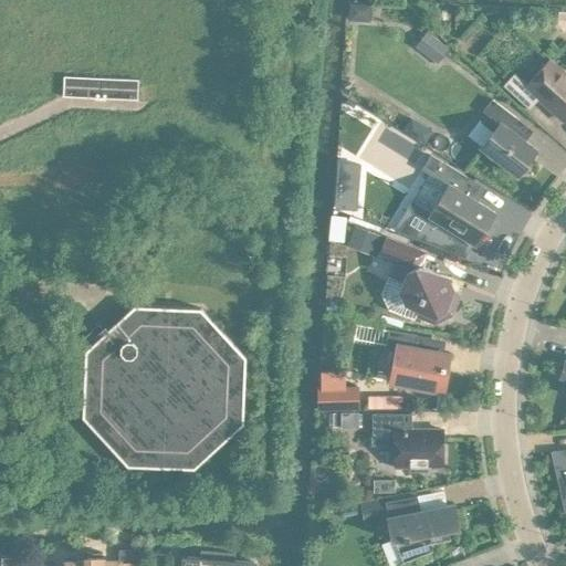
[(427,32),(416,46),(437,63),(448,49),(427,32)]
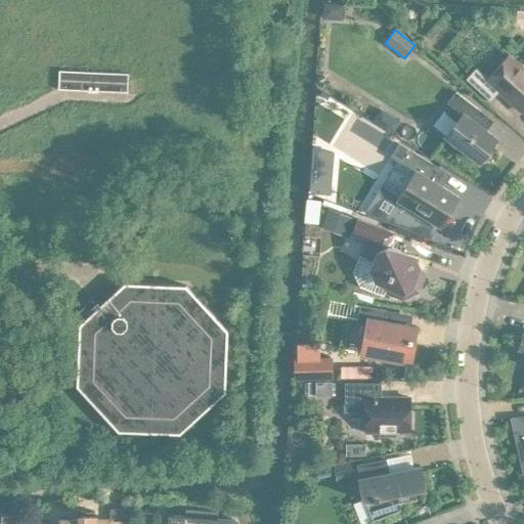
[(523,110),(523,70),(509,56),(487,79),(476,69),(466,80),(490,101),(499,91),(522,113),(523,110)]
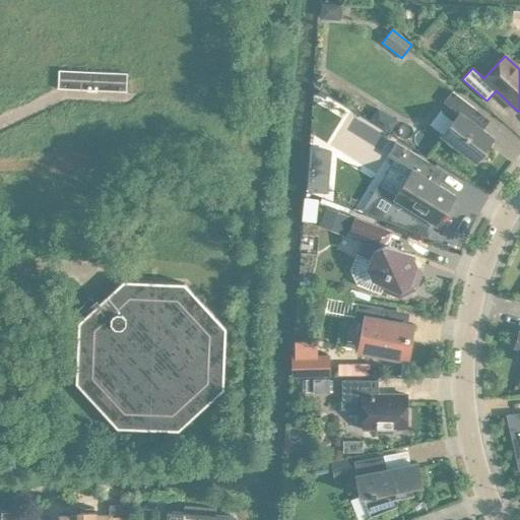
[(126,92),(127,88),(127,73),(59,70),(58,82),(58,88),(126,92)]
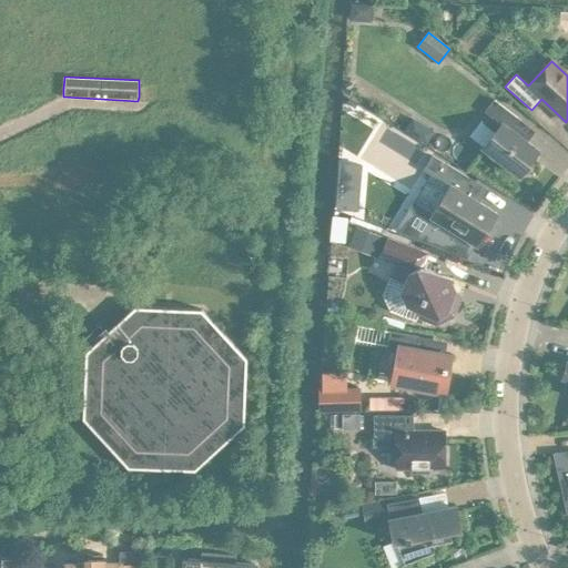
[(483,148),(519,176),(538,151),(513,131),(520,121),(494,100),(485,112),(490,117),(484,124),(495,132),(483,148)]
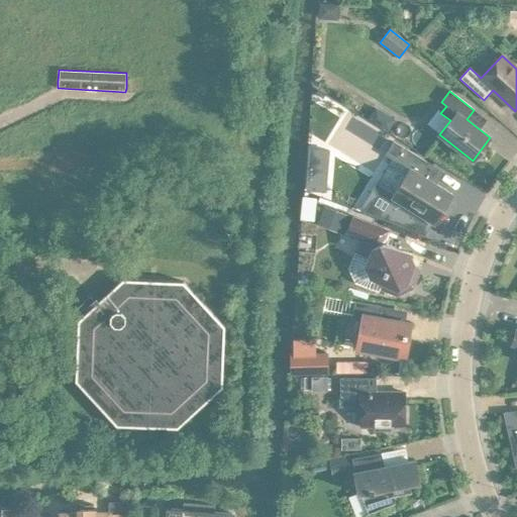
[(310,148),(306,190),(325,192),(329,150),(310,148)]
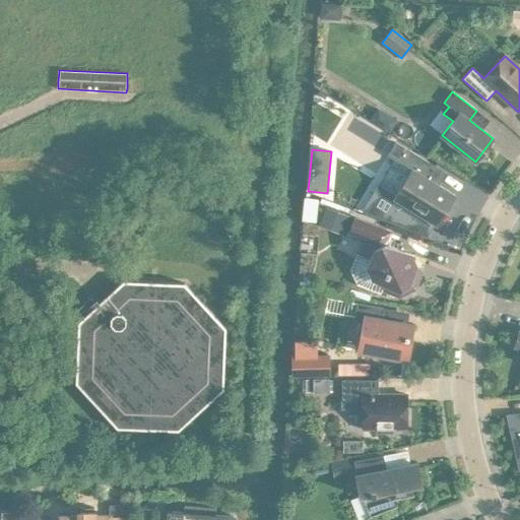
[(427,179),(435,167),(406,149),(398,163),(411,171),(395,198),(437,224),(454,196),(427,179)]
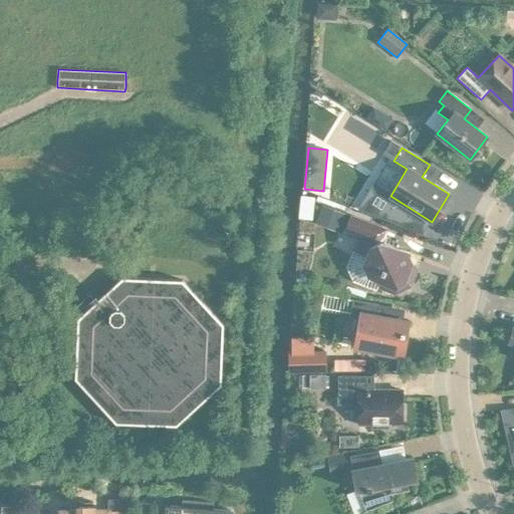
[(321,205),(314,222),(341,233),(348,216),(321,205)]
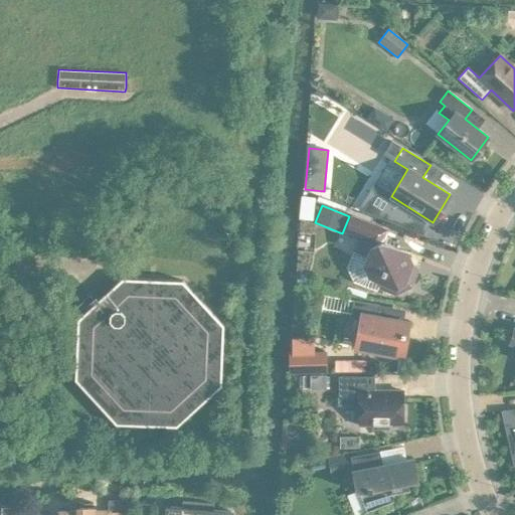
[(383,231),(384,228),(352,216),(347,230),(364,237),(358,252),(368,256),(365,266),(369,275),(381,280),(378,288),(395,295),(411,287),(418,268),(410,265),(411,262),(406,252),(381,242),(381,243),(379,238),(384,236),(382,231),(383,231)]
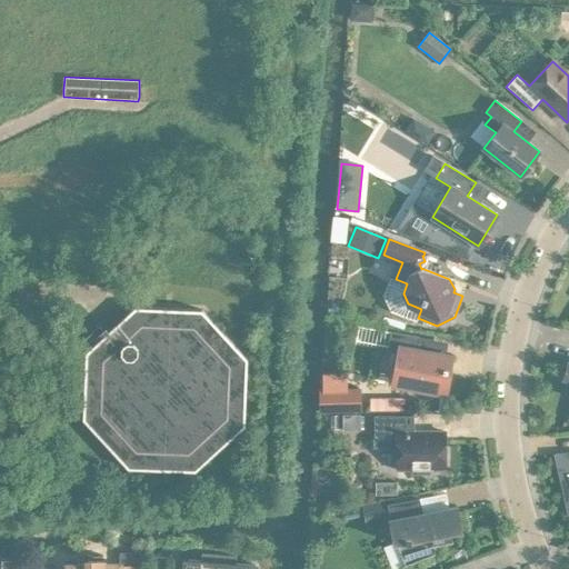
[(243,426),(247,360),(202,311),(136,308),(106,336),(87,352),(85,419),(129,468),(195,471),(243,426)]
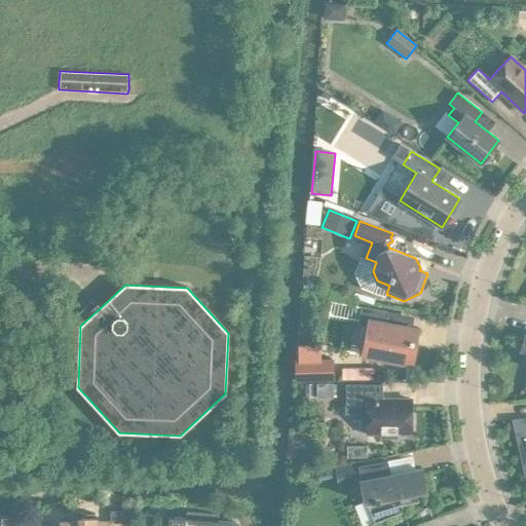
[(365,353),(409,363),(415,330),(385,325),(387,311),(362,307),(359,321),(371,323),(365,353)]
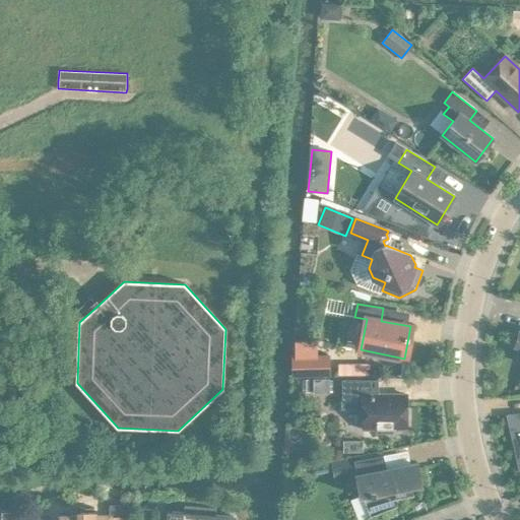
[(330,355),(290,355),(290,377),(330,376),(330,355)]
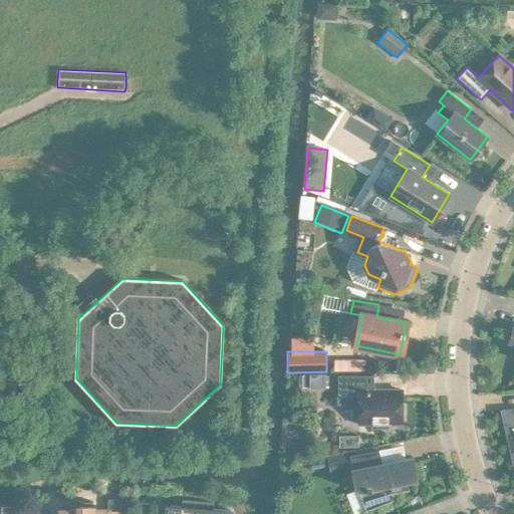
[(368,359),(334,359),(334,371),(369,370),(368,359)]
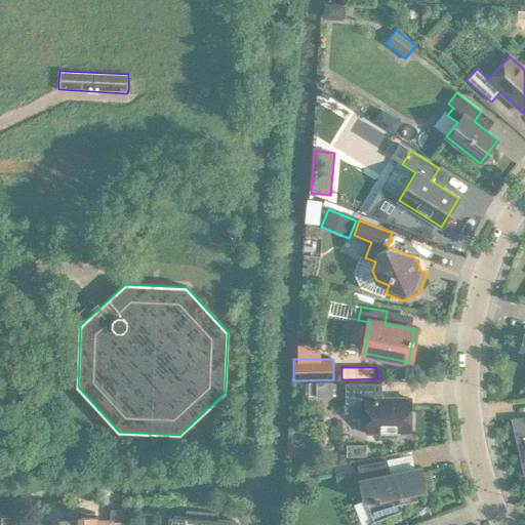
[(385,399),(381,399),(381,385),(346,385),(346,412),(366,412),(366,433),(381,433),(381,437),(396,437),(396,433),(411,433),(411,399),(395,399),(395,401),(385,401),(385,399)]
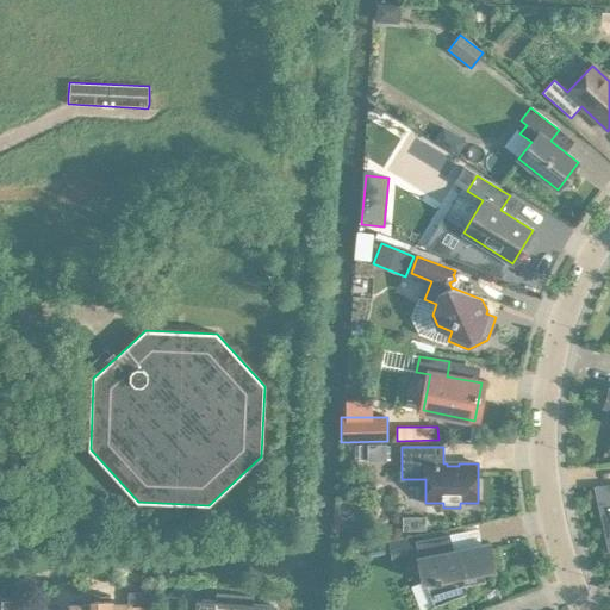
[(609,486),(595,489),(609,552),(609,551),(609,486)]
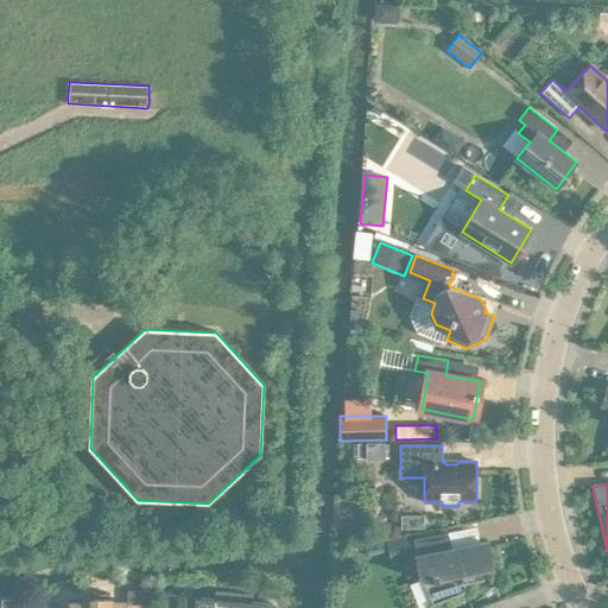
[(488,543),(451,549),(449,533),(415,539),(417,556),(420,580),(423,580),(432,603),(429,605),(430,606),(467,591),(467,590),(464,590),(463,583),(485,578),(483,577),(481,569),(493,567),(488,543)]
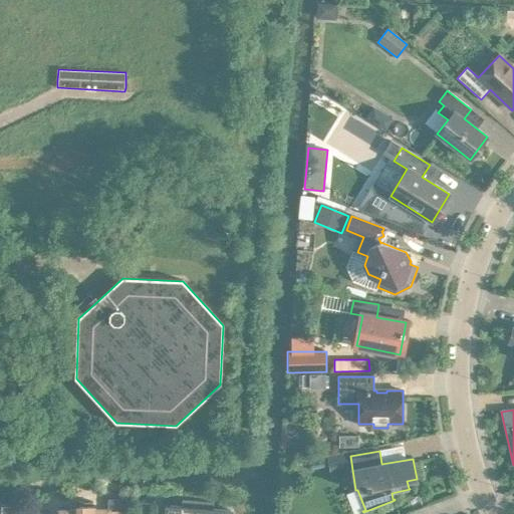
[(347,454),(327,458),(331,476),(351,472),(347,454)]
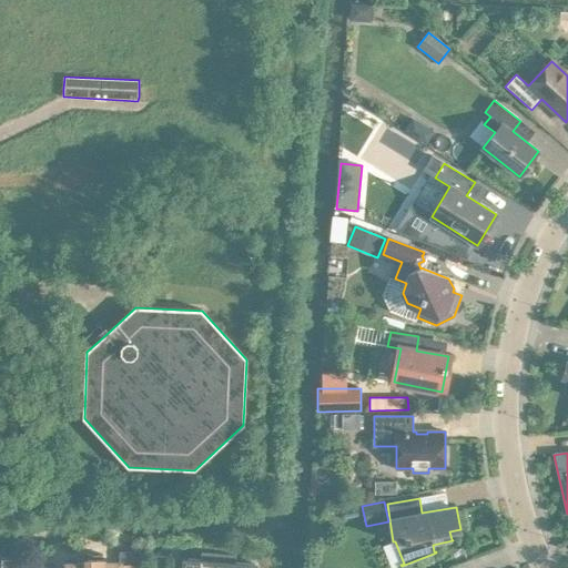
[(252,567),(255,567),(255,565),(235,563),(235,556),(201,554),(201,560),(188,559),(186,567),(252,567)]
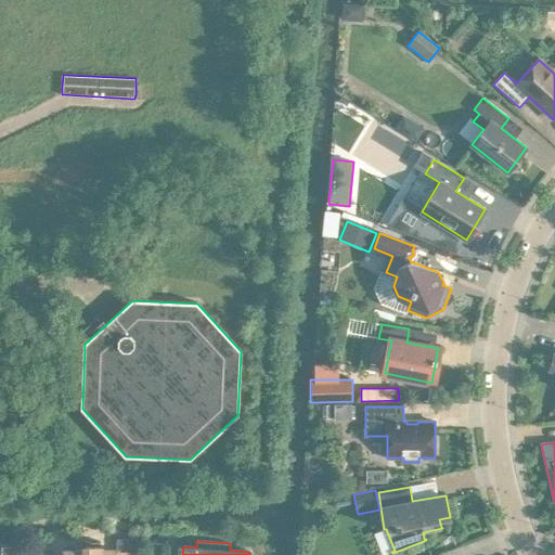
[(65,554),(130,554),(130,552),(117,552),(117,551),(100,551),(100,542),(86,542),(86,551),(66,551),(65,554)]
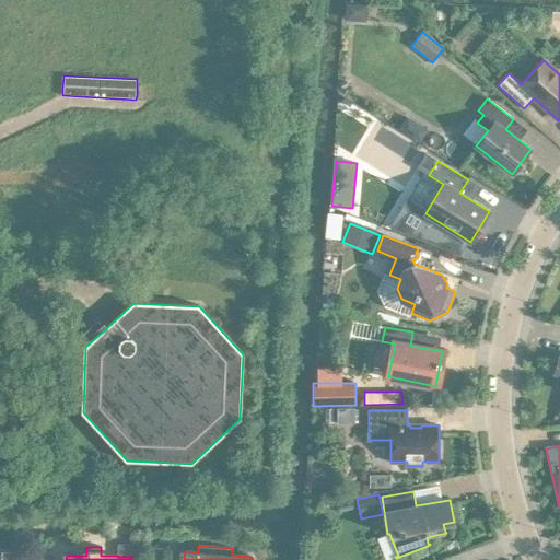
[(150,559),(165,559),(166,549),(151,548),(150,559)]
